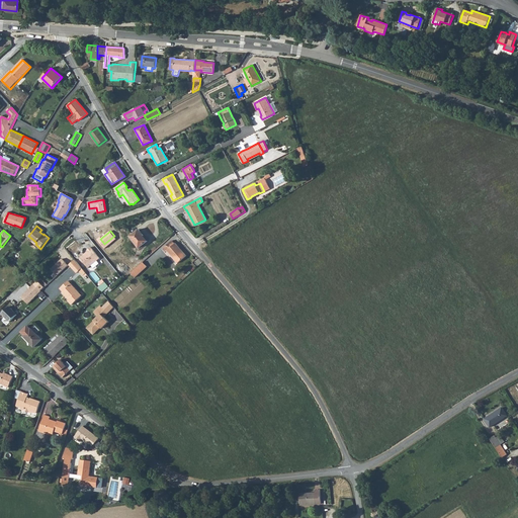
[(148,241),(140,231),(131,237),(139,248),(148,241)]
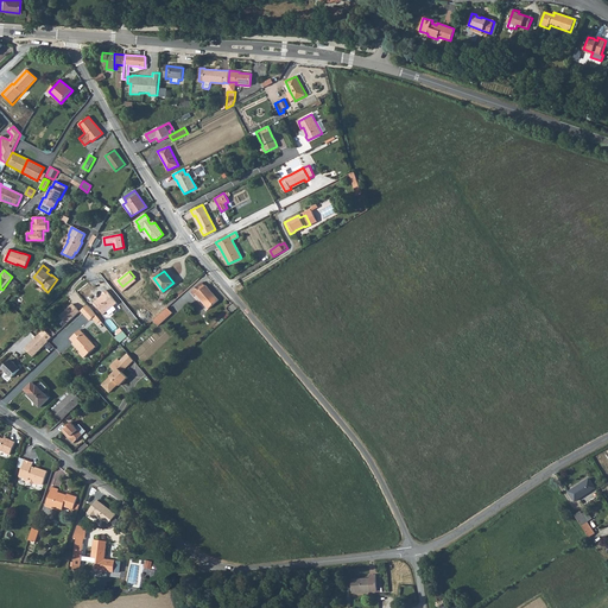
[(209,309),(219,301),(206,286),(202,283),(191,292),(195,296),(196,295),(209,309)]
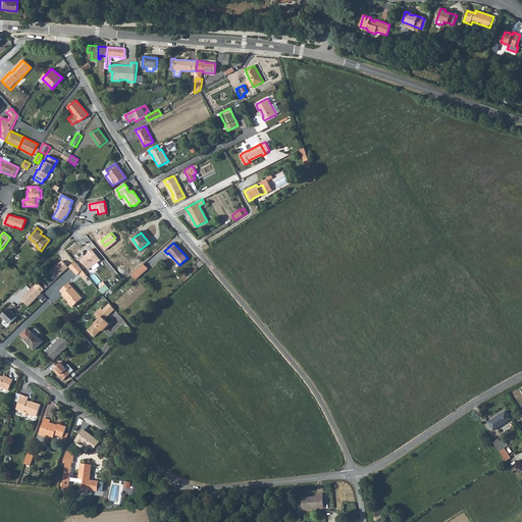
[(89,253),(81,260),(89,269),(100,260),(91,249),(88,252),(89,253)]
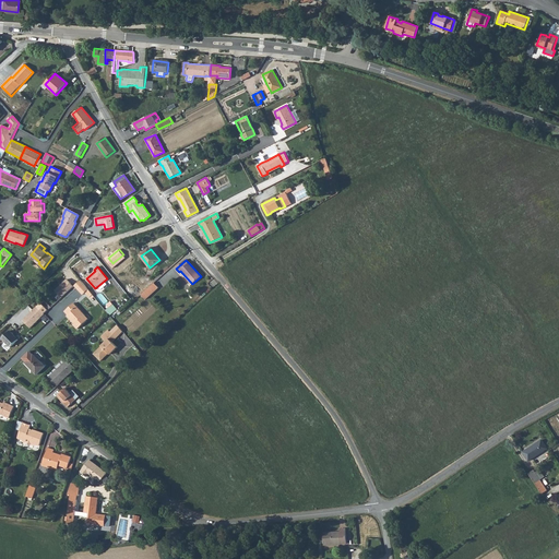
[(67,280),(55,290),(61,298),(73,286),(67,280)]
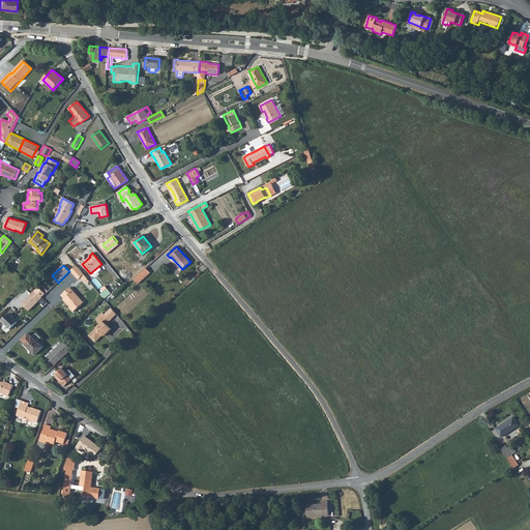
[(122,275),(128,284),(130,282),(134,278),(140,273),(138,270),(133,265),(122,275)]
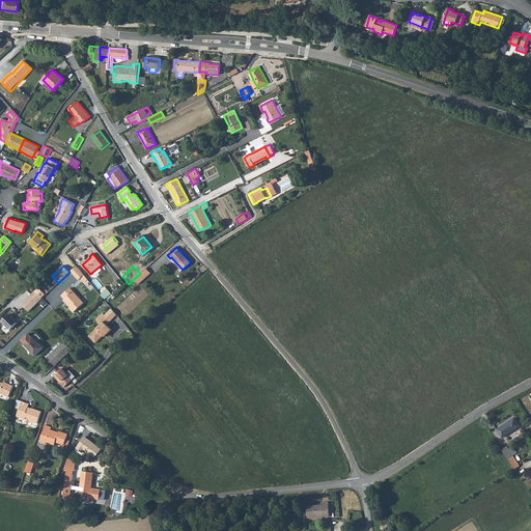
[(84,276),(76,267),(71,272),(79,280),(84,276)]
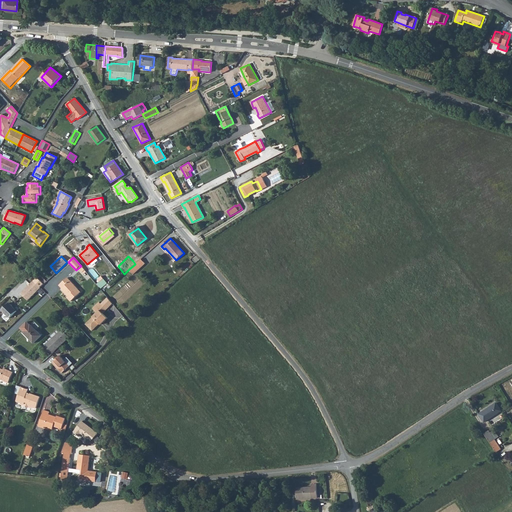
[(145,263),(141,259),(135,264),(129,269),(133,274),(145,263)]
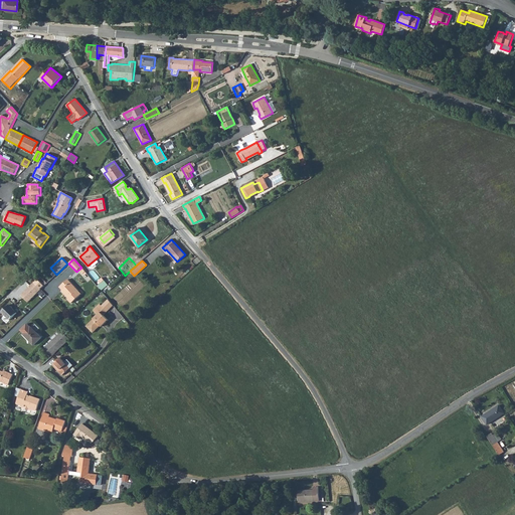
[(71,303),(78,296),(75,293),(78,291),(67,279),(59,287),(62,290),(61,291),(68,299),(67,300),(71,303)]
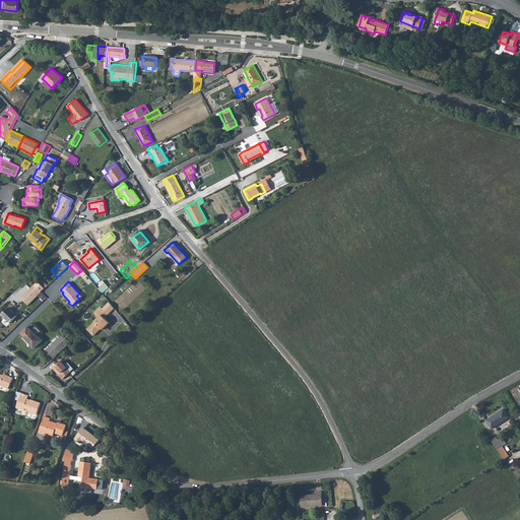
[(30,296),(23,288),(15,298),(21,305),(30,296)]
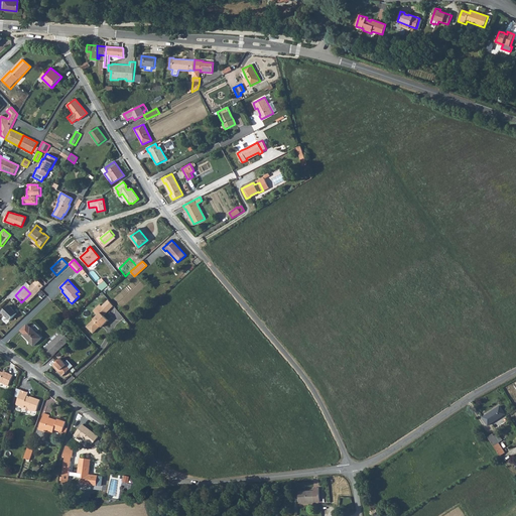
[(101,325),(108,318),(103,313),(112,305),(108,299),(100,305),(98,303),(93,308),(97,312),(86,324),(92,331),(100,324),(101,325)]
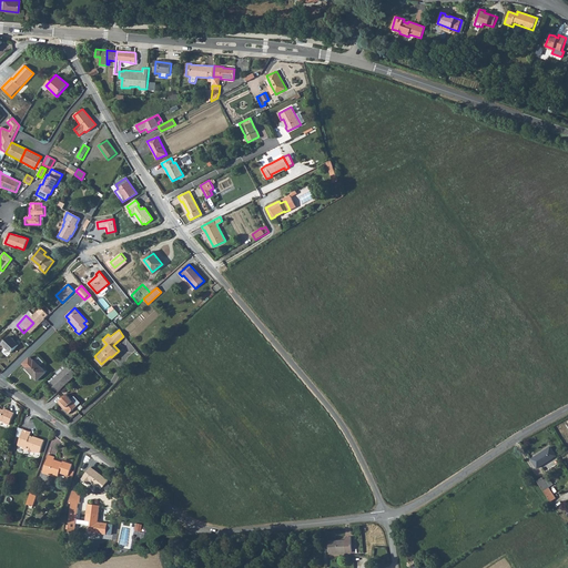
[(18,345),(9,336),(2,344),(10,353),(18,345)]
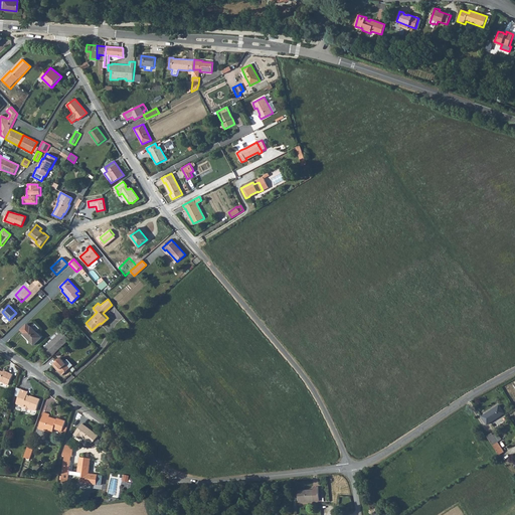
[(34,324),(30,327),(36,333),(39,329),(34,324)]
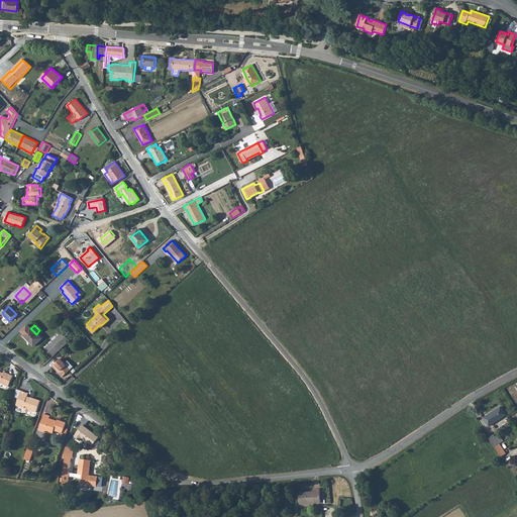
[(36,334),(30,328),(23,335),(34,346),(41,339),(36,334)]
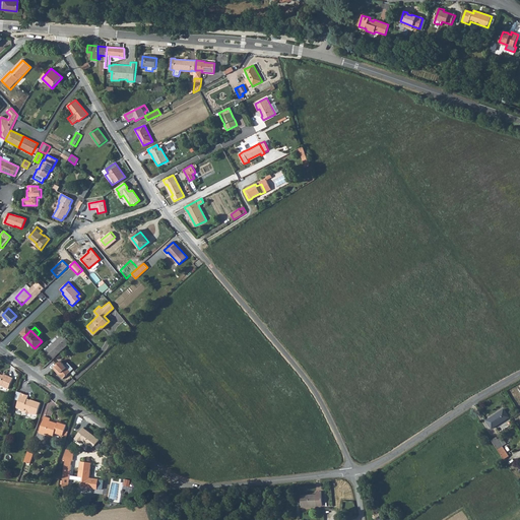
[(42,349),(52,360),(61,351),(70,342),(61,332),(42,349)]
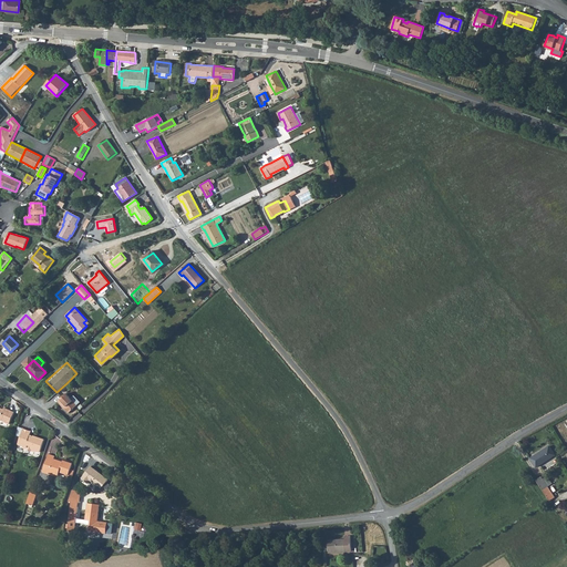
[(69,413),(80,402),(73,395),(71,399),(65,393),(58,401),(69,413)]
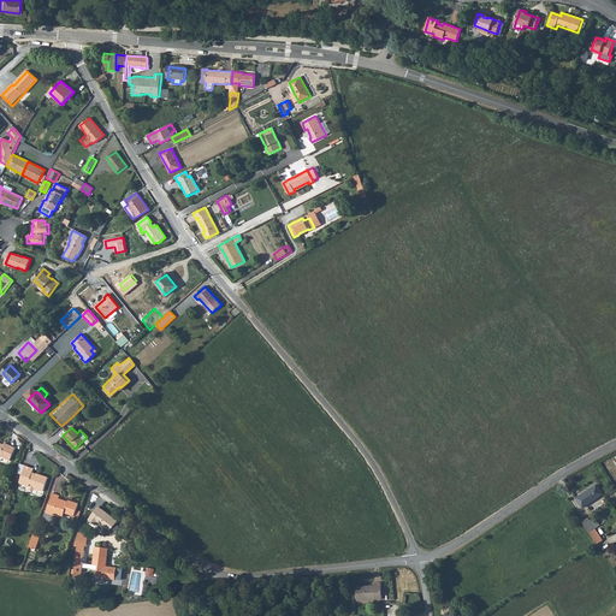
[(0,455),(11,460),(17,448),(5,442),(4,445),(0,443),(0,455)]
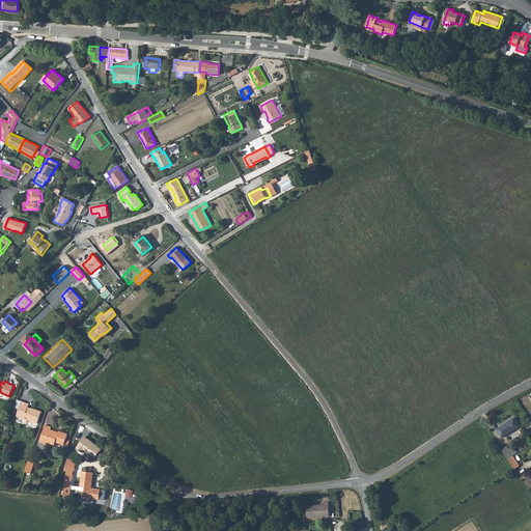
[(30,420),(33,421),(37,422),(40,411),(30,408),(30,410),(27,409),(27,407),(28,402),(21,400),(17,415),(22,417),(24,418),(24,420),(29,421),(30,420)]
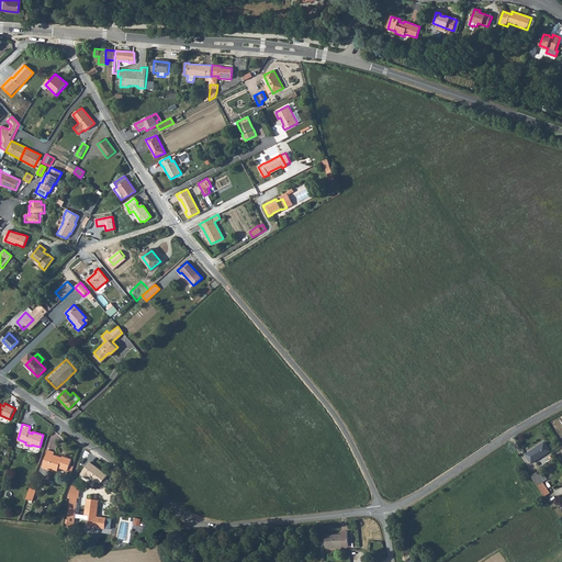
[(544,441),(526,454),(531,463),(550,451),(544,441)]
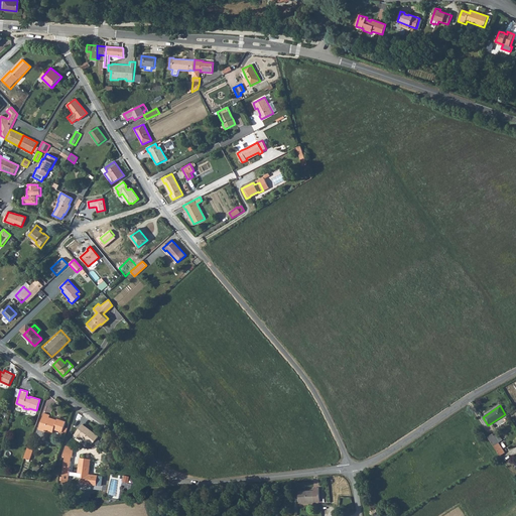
[(66,433),(68,428),(65,426),(66,421),(56,418),(56,419),(49,417),(49,414),(43,412),(40,423),(46,426),(44,430),(52,433),(53,429),(66,433)]
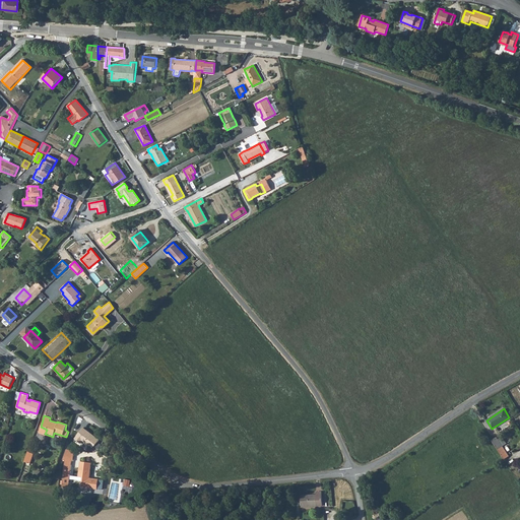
[(99,440),(83,428),(77,436),(82,440),(81,441),(86,445),(89,446),(90,444),(93,447),(99,440)]
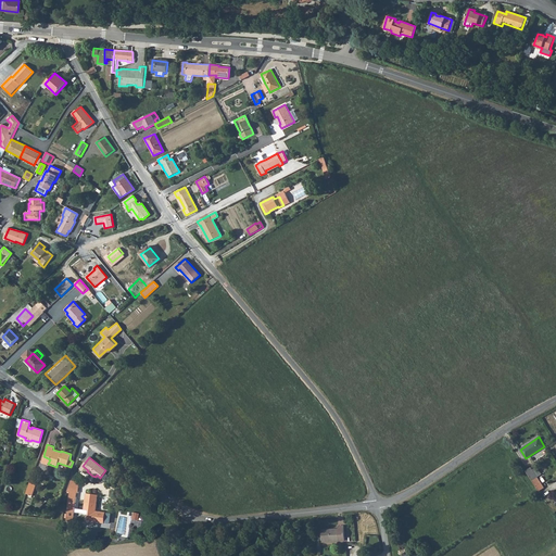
[(526,471),(538,491),(544,488),(536,477),(532,470),(531,467),(526,471)]
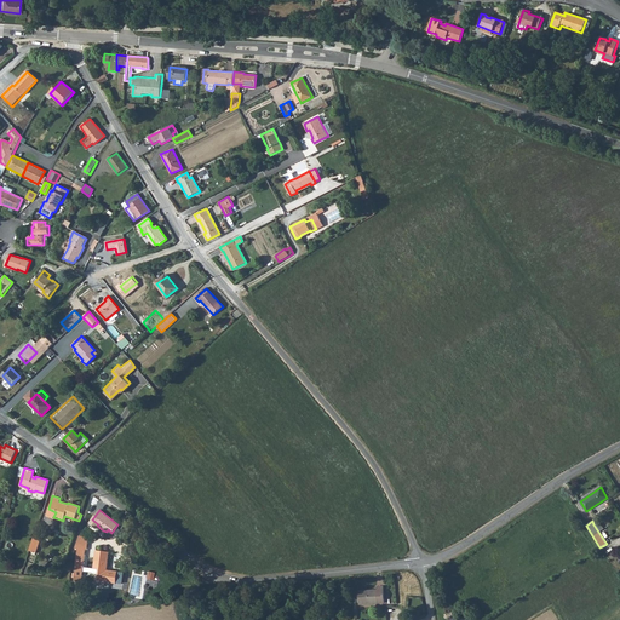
[(34,537),(29,550),(35,552),(40,539),(34,537)]
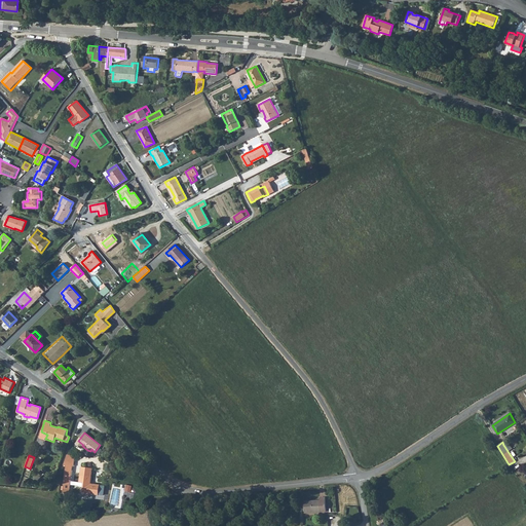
[(64,490),(70,491),(73,466),(67,465),(64,490)]
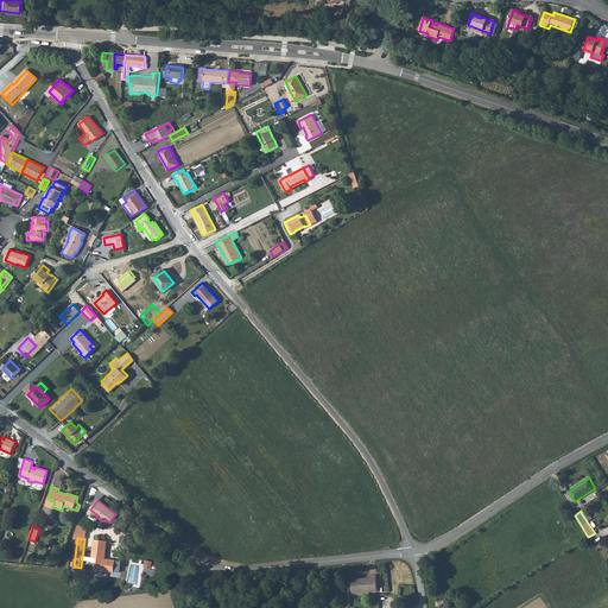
[(95,570),(114,572),(114,571),(120,572),(121,562),(115,561),(115,559),(106,558),(107,542),(94,539),(92,557),(95,558),(95,559),(95,561),(96,561),(95,570)]
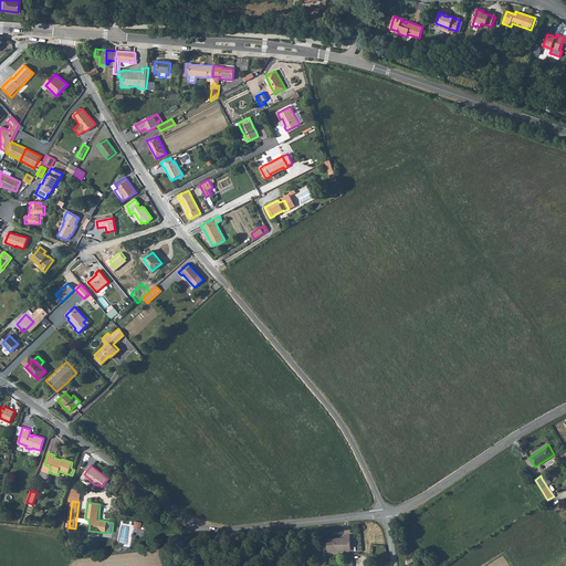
[(350,535),(345,535),(344,538),(327,538),(328,552),(352,551),(350,535)]
